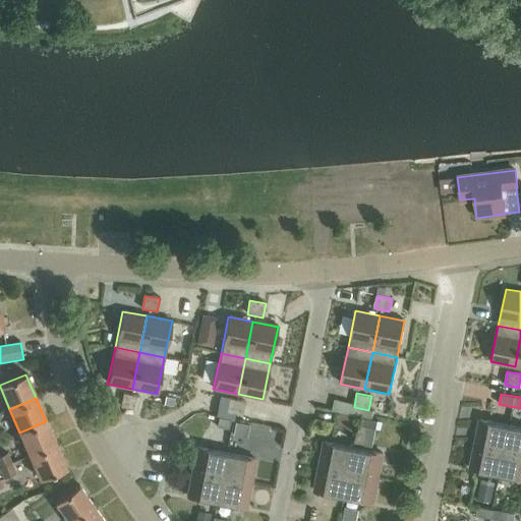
[(245,402),(229,399),(226,412),(242,415),(245,402)]
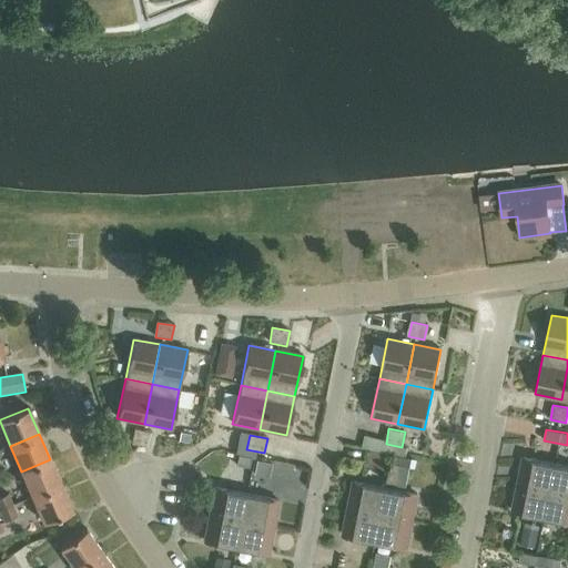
[(251,458),(239,456),(236,465),(249,467),(251,458)]
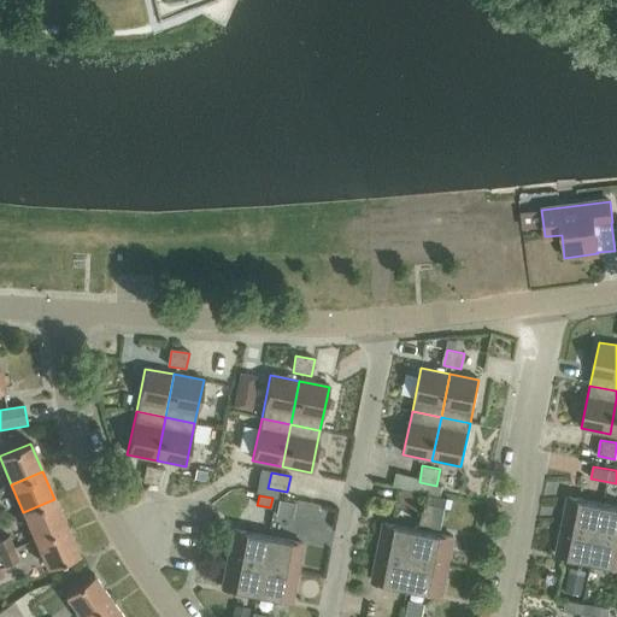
[(447,498),(430,495),(429,504),(446,507),(447,498)]
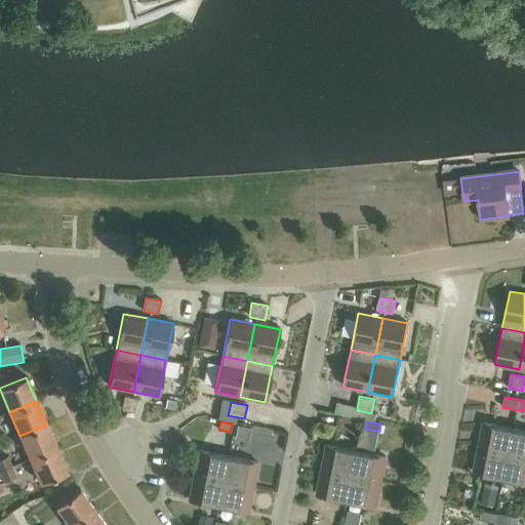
[(478,447),(508,453),(513,429),(483,422),(478,447)]
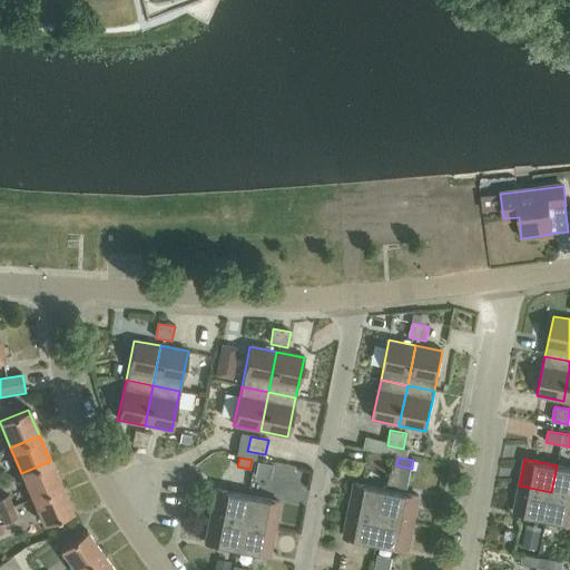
[(61,487),(50,461),(21,473),(32,499),(61,487)]
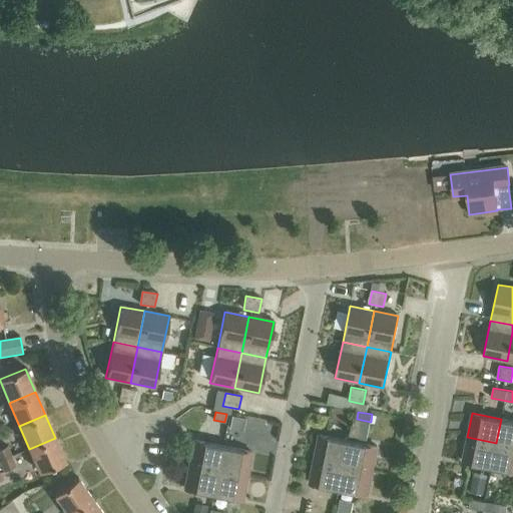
[(512,421),(501,419),(496,443),(512,446),(512,421)]
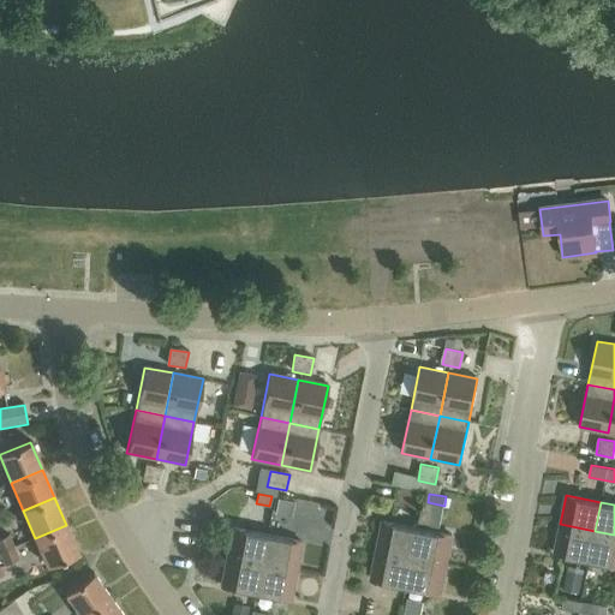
[(376,550),(411,557),(417,529),(382,521),(376,550)]
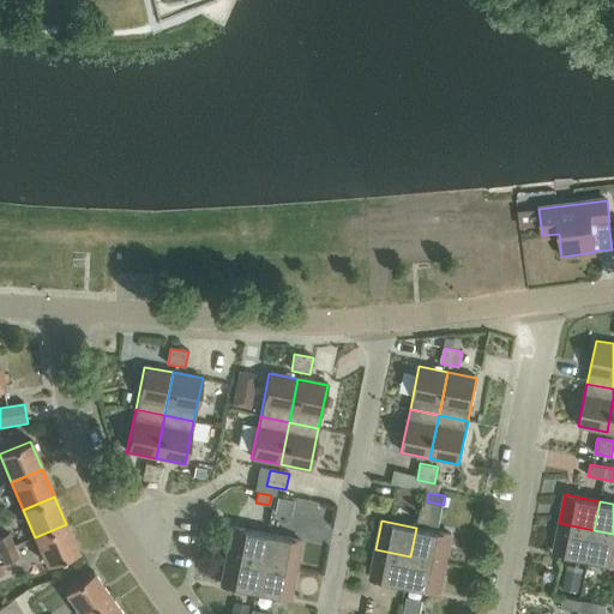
[(588,559),(594,530),(559,523),(553,552),(588,559)]
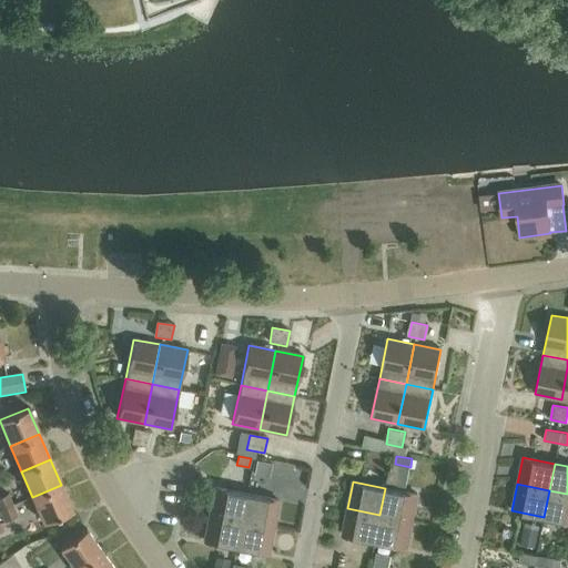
[(72,510),(61,485),(32,497),(43,523),(72,510)]
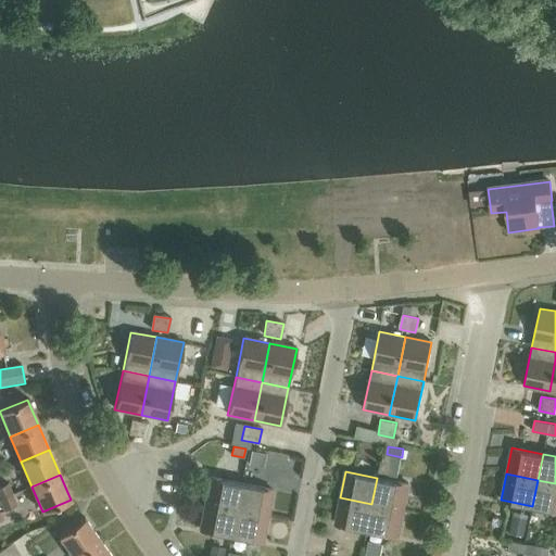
[(204,504),(236,510),(240,484),(210,478),(204,504)]
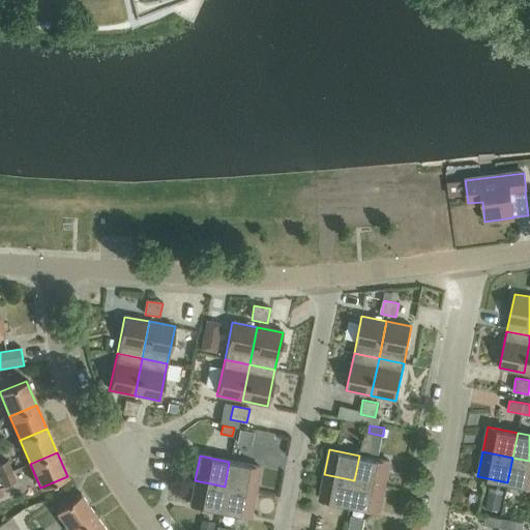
[(359,455),(354,480),(383,487),(388,461),(359,455)]
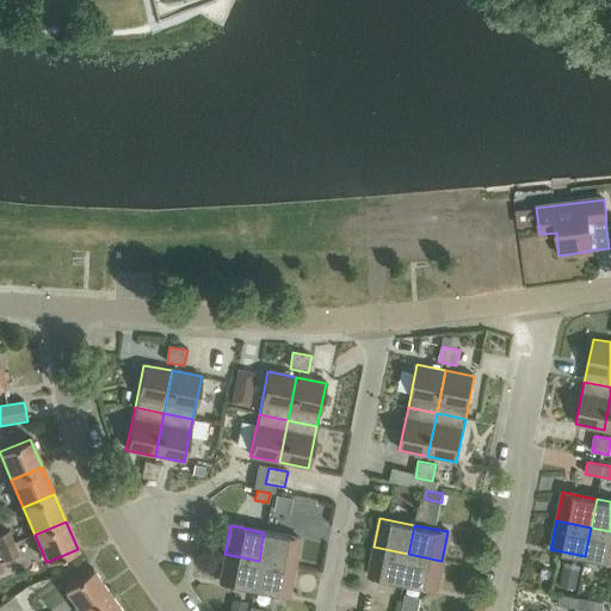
[(610,531),(591,528),(585,556),(610,561),(610,531)]
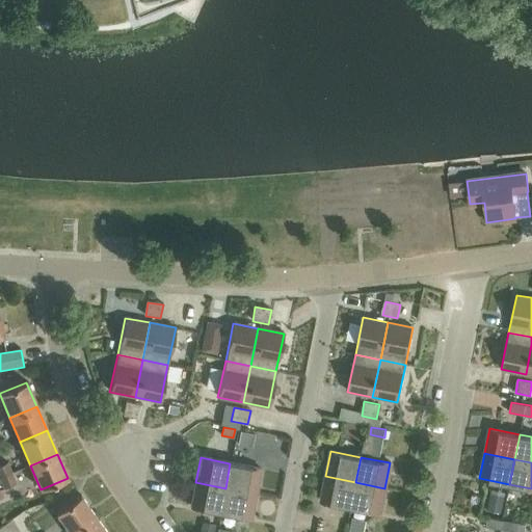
[(0,478),(12,474),(8,462),(0,466),(0,478)]
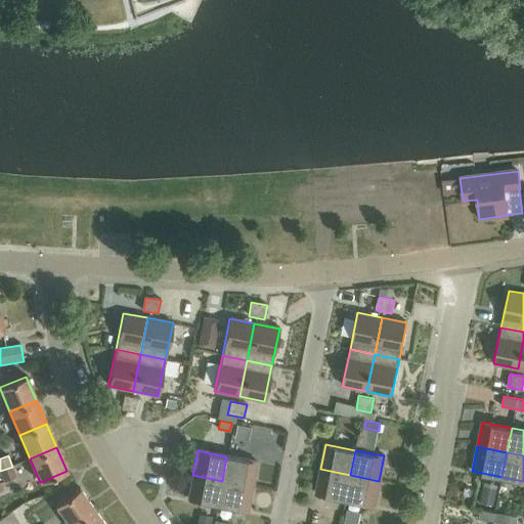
[(226,456),(222,481),(251,487),(256,463),(226,456)]
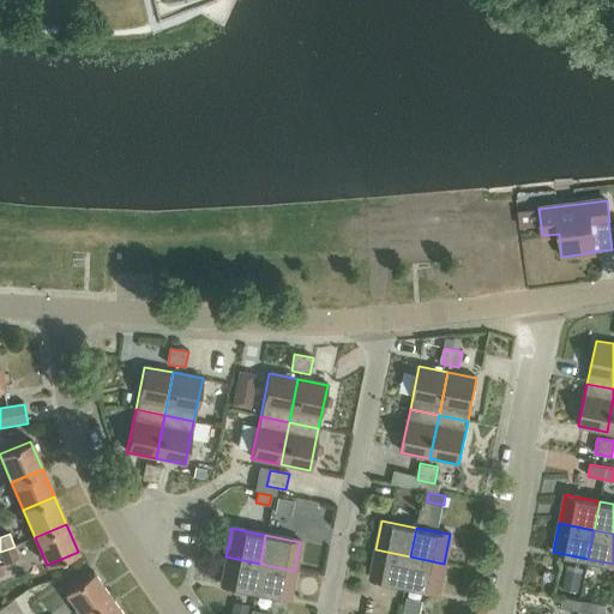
[(14,547),(0,552),(0,555),(0,558),(0,557),(0,569),(5,567),(4,565),(19,559),(14,547)]
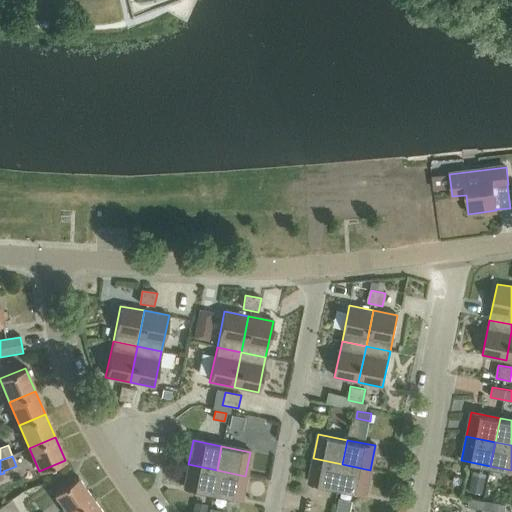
[(337,488),(342,464),(313,458),(308,482),(337,488)]
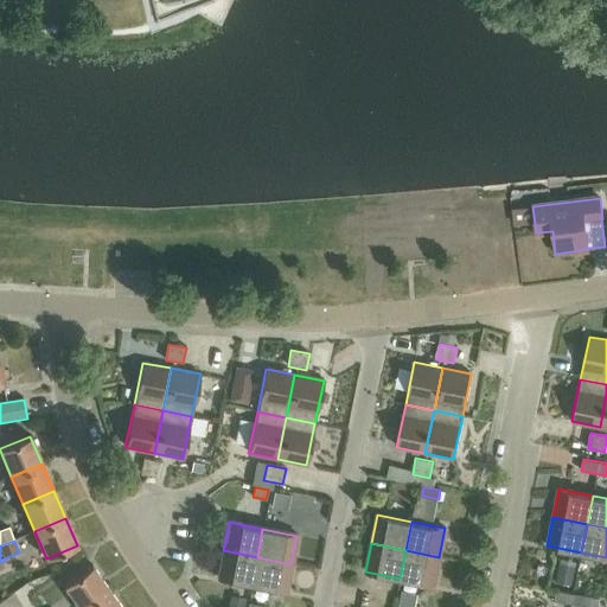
[(251,586),(257,557),(223,550),(217,579),(251,586)]
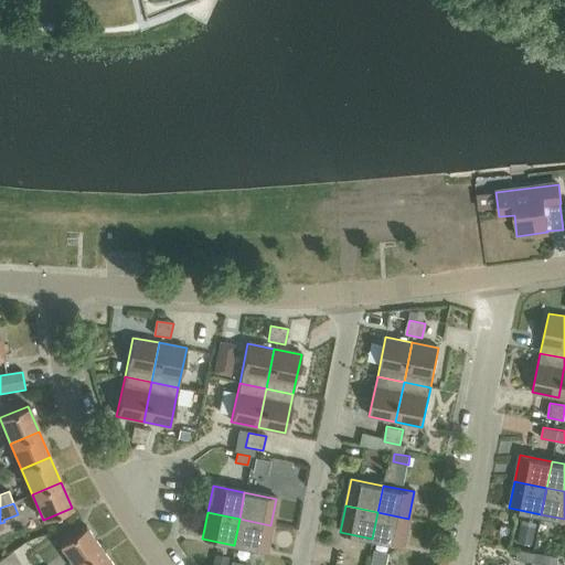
[(408,519),(377,512),(372,539),(404,545),(408,519)]
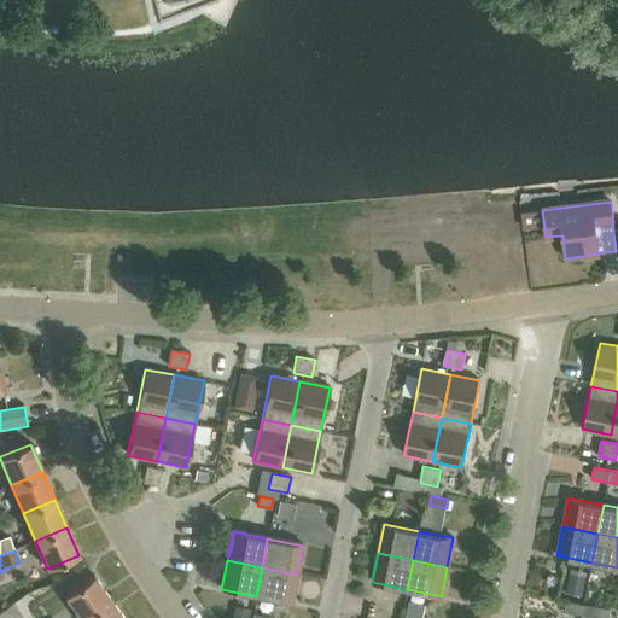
[(296,575),(262,567),(256,596),(291,604),(296,575)]
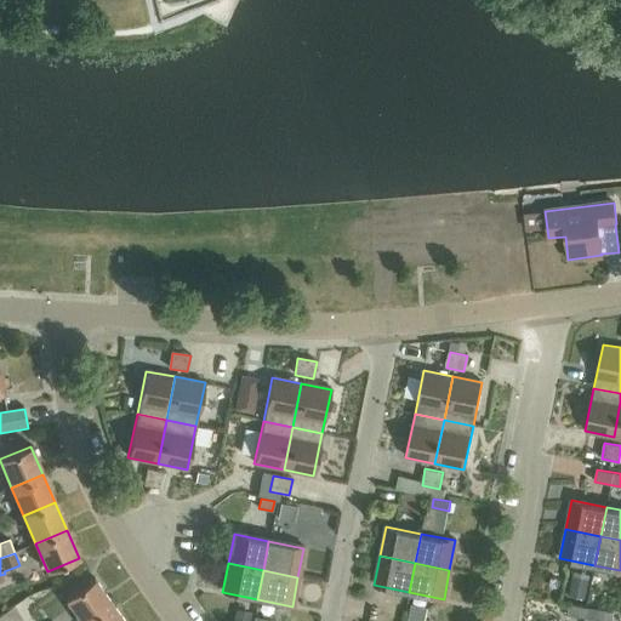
[(80,620),(85,620),(110,603),(93,579),(64,598),(80,620)]
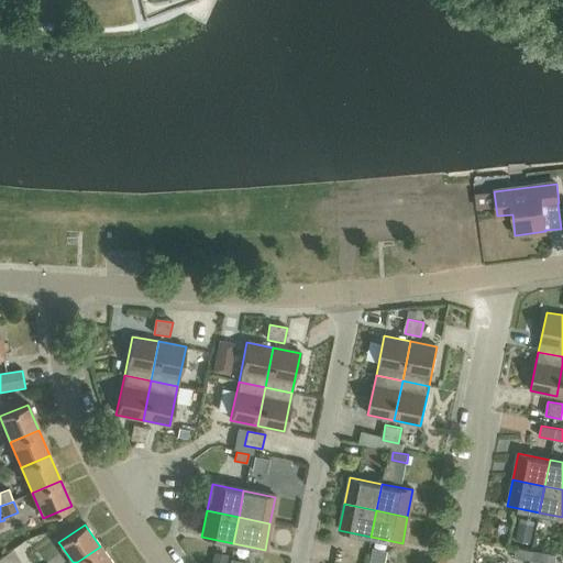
[(112,562),(100,547),(77,562),(112,562)]
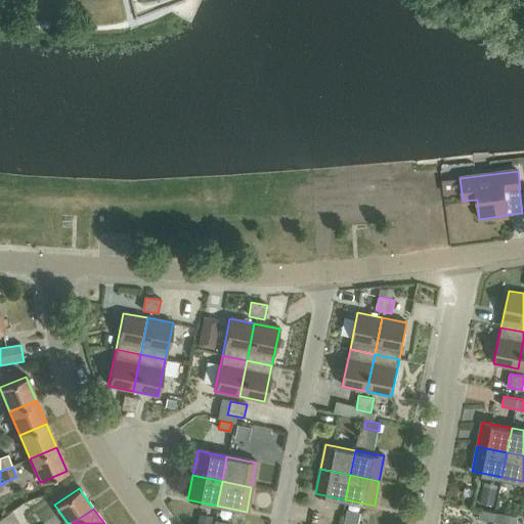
[(509,515),(481,510),(479,519),(508,523),(509,515)]
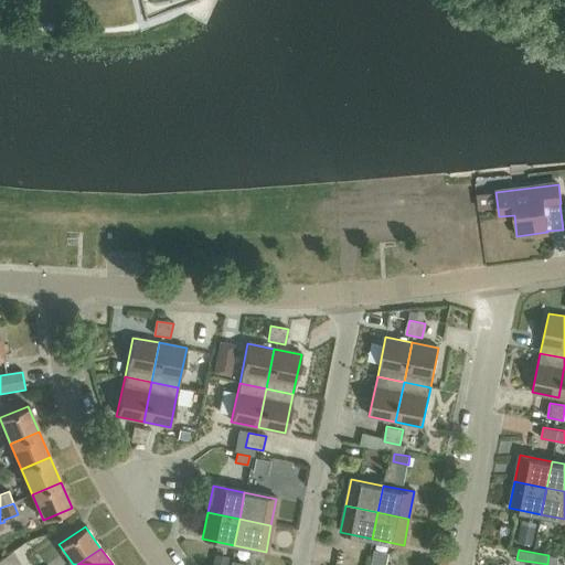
[(232,557),(215,554),(213,564),(243,564),(231,563),(232,557)]
